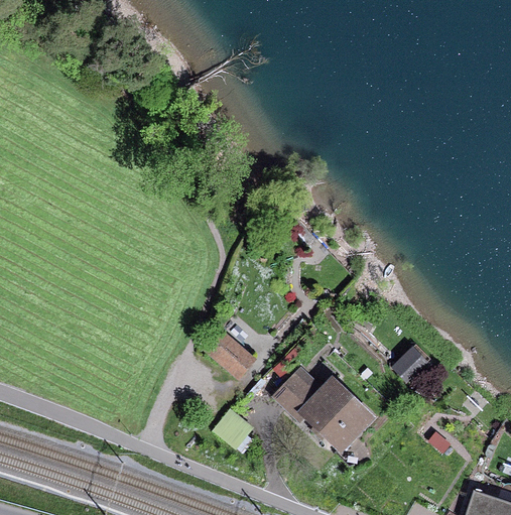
[(249,357),(217,332),(201,352),(233,377),(249,357)]
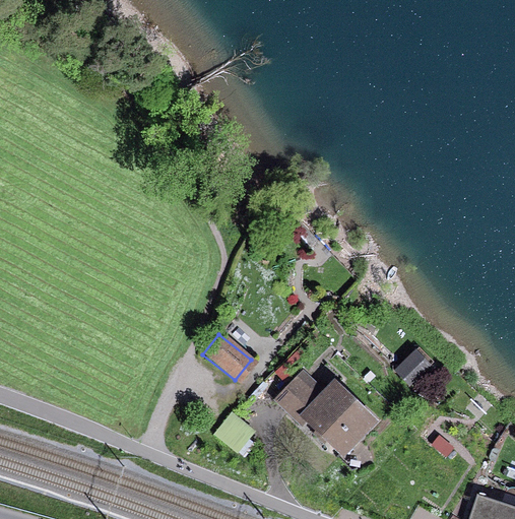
[(413,350),(391,371),(407,388),(430,368),(413,350)]
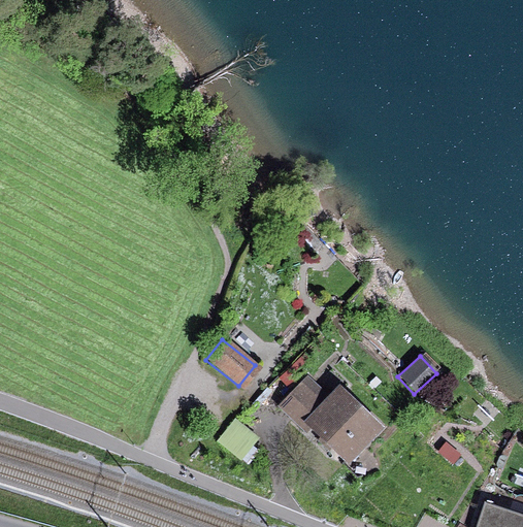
[(327,399),(304,377),(274,408),(300,433),(309,424),(350,463),(385,427),(341,385),(327,399)]
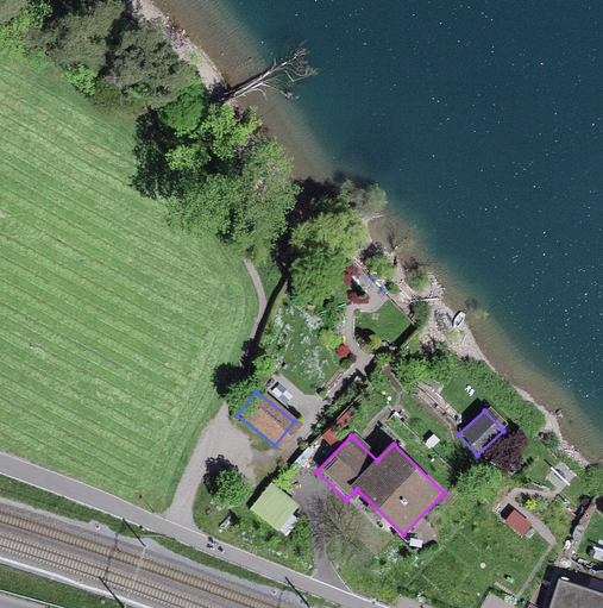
[(296,503),(265,484),(249,511),(280,530),(296,503)]
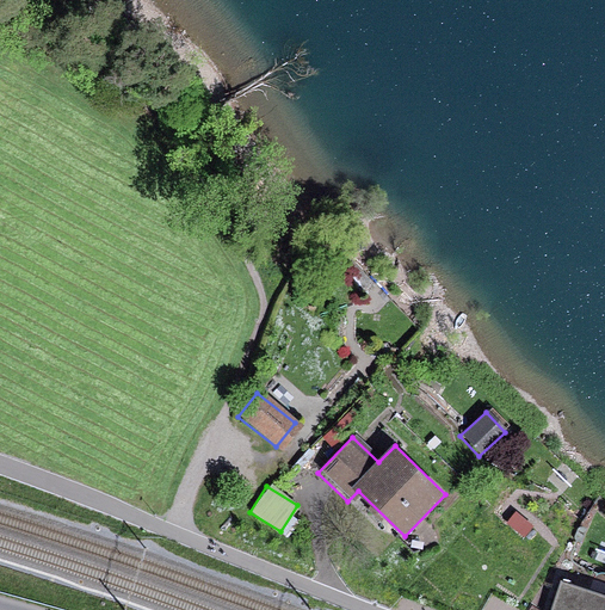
[(529,527),(511,512),(501,523),(519,538),(529,527)]
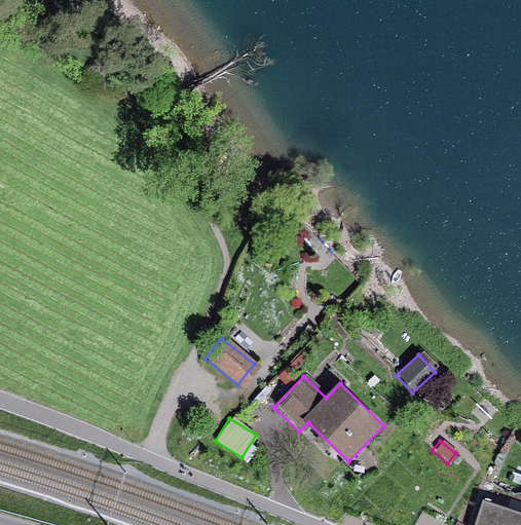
[(520,524),(520,512),(483,498),(472,524),(520,524)]
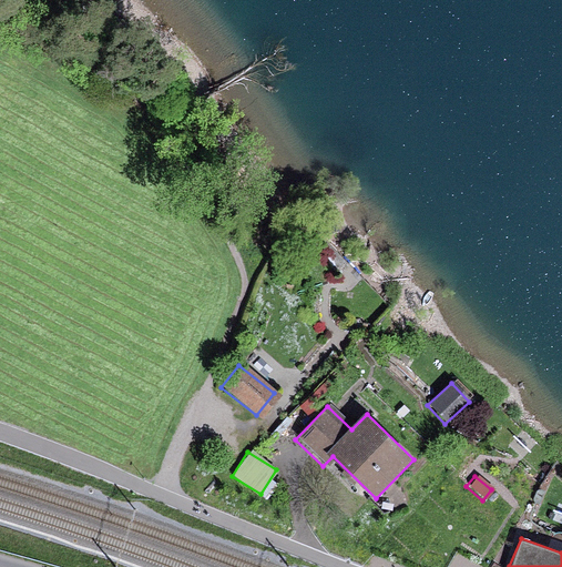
All buildings are outlined.
